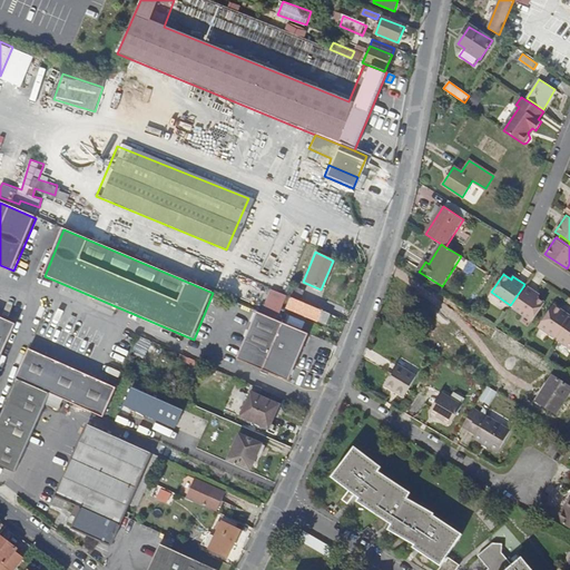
[(288,284),(284,295),(287,296),(300,302),(304,292),(288,284)]
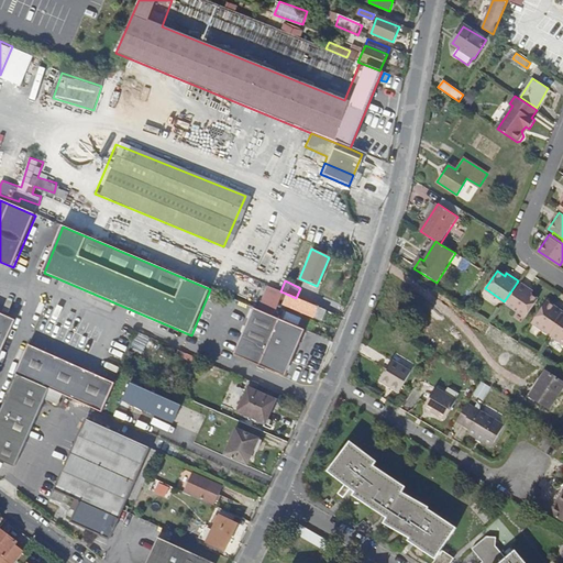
[(517,283),(505,300),(508,302),(520,284),(517,283)]
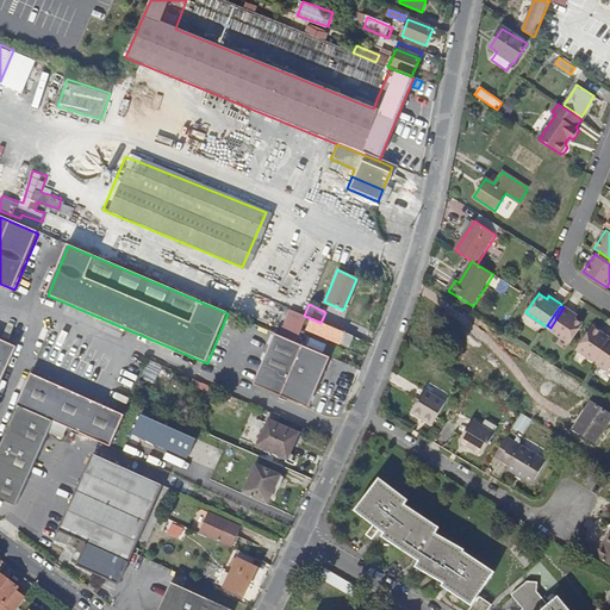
[(565,306),(564,307),(551,328),(549,329),(571,343),(583,324),(576,318),(578,315),(565,306)]
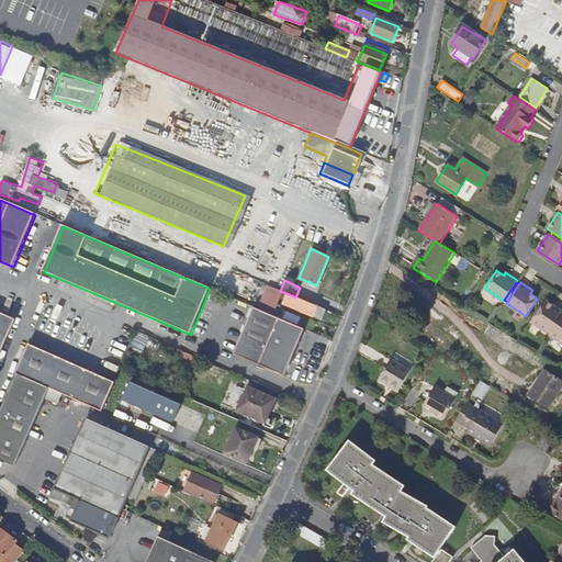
[(295,298),(283,292),(280,302),(322,319),(326,310),(295,298)]
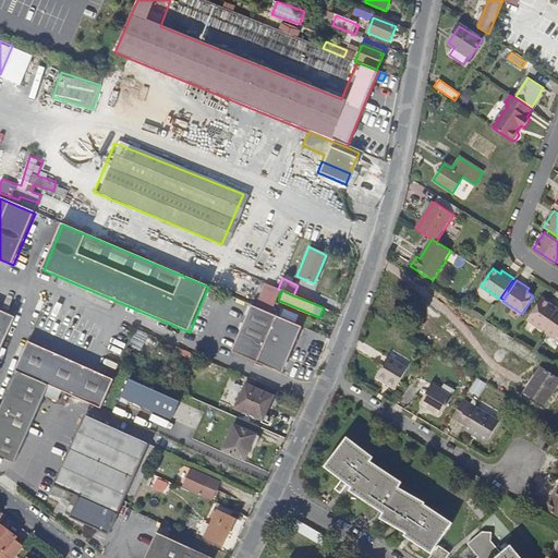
[(542,299),(528,319),(543,330),(544,330),(557,311),(557,308),(542,299)]
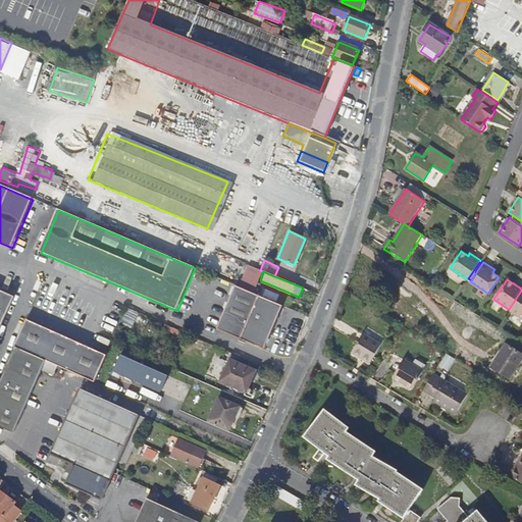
[(276,322),(283,306),(236,285),(217,329),(265,350),(268,342),(276,322)]
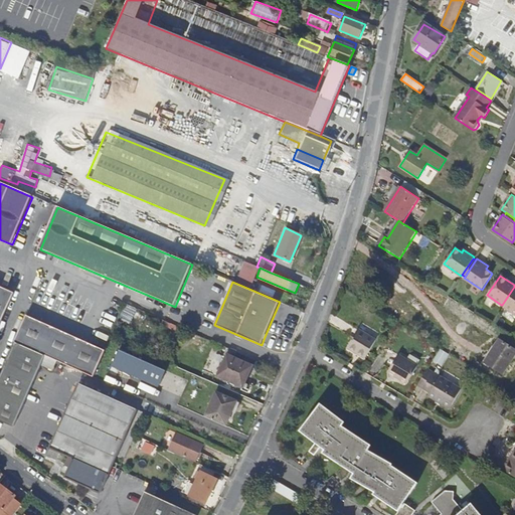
[(514,288),(514,287),(502,305),(504,306),(514,290),(514,288)]
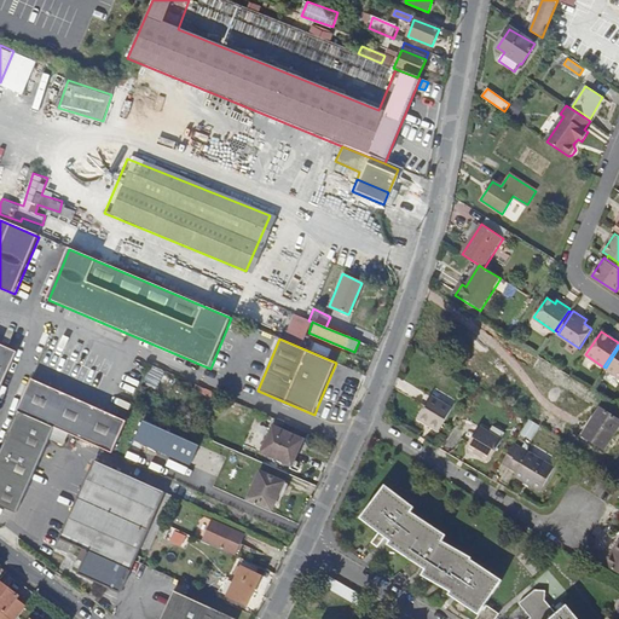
[(0,393),(18,354),(0,346),(0,393)]
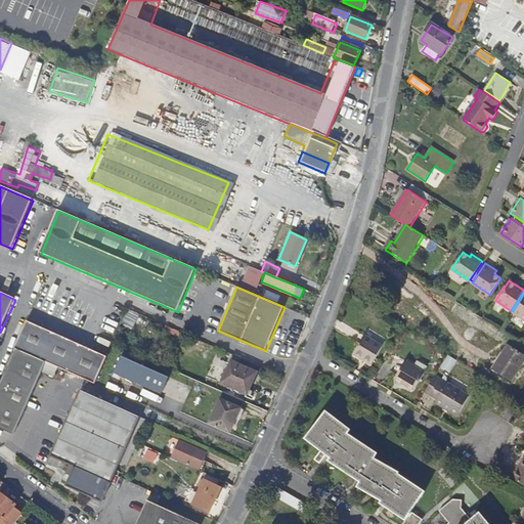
[(523,295),(513,311),(513,312),(523,319),(523,295)]
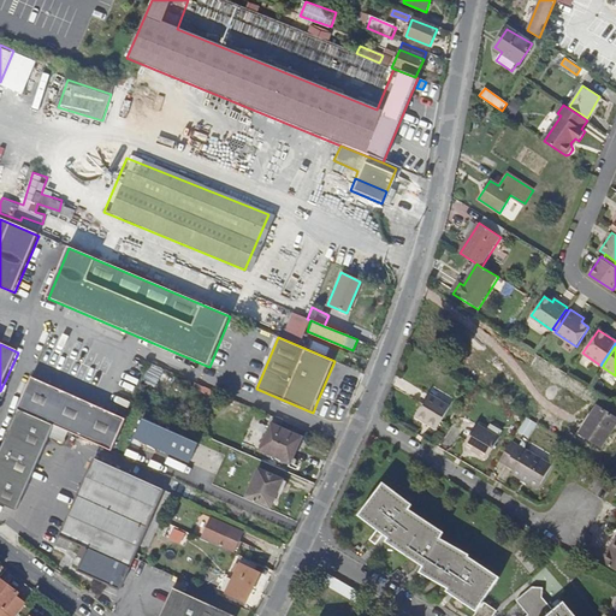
[(35,379),(21,410),(23,412),(58,428),(112,452),(126,420),(35,379)]
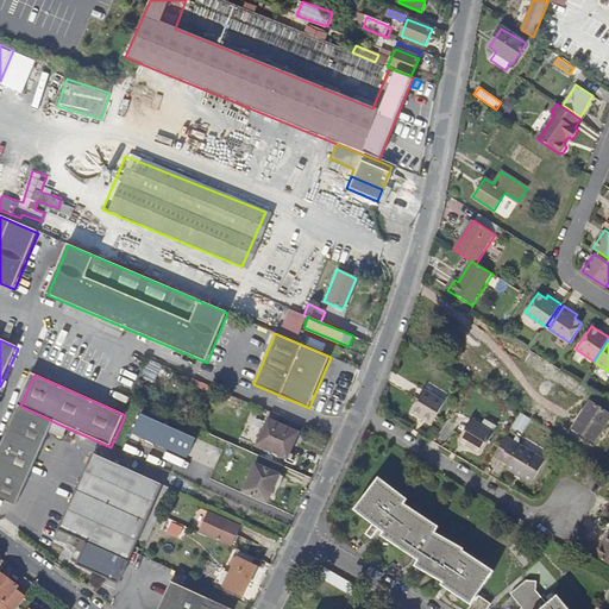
[(433,424),(446,403),(425,389),(412,410),(433,424)]
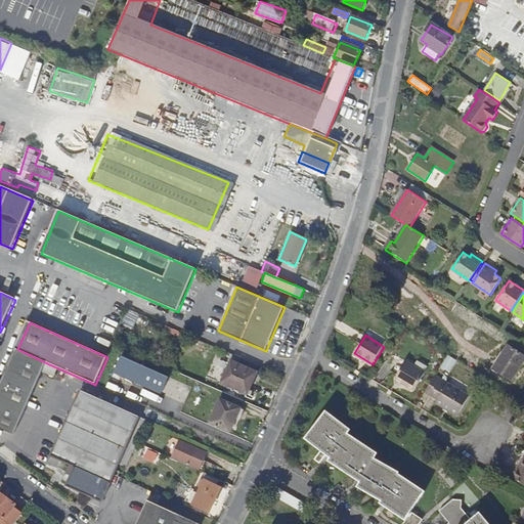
[(523,355),(508,345),(492,368),(511,380),(523,358),(523,355)]
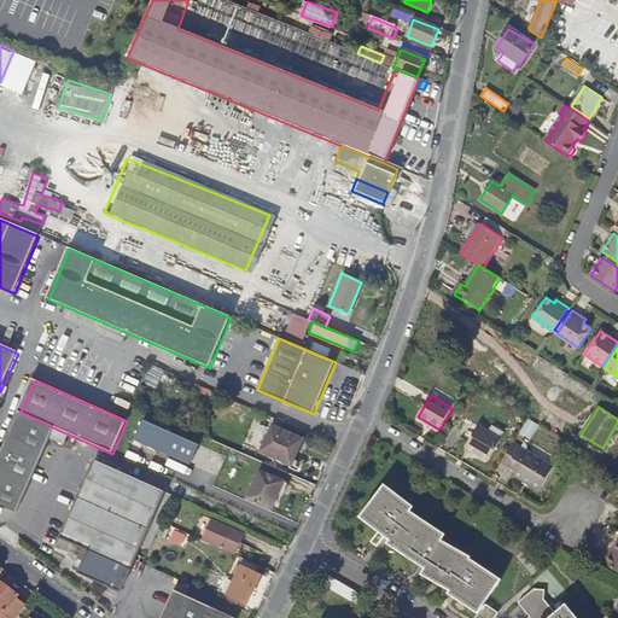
[(0,506),(18,516),(58,430),(23,413),(0,461),(0,506)]
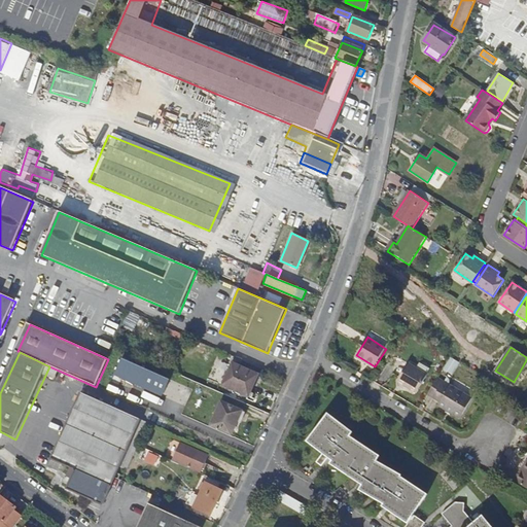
[(164,395),(171,377),(123,357),(115,376),(164,395)]
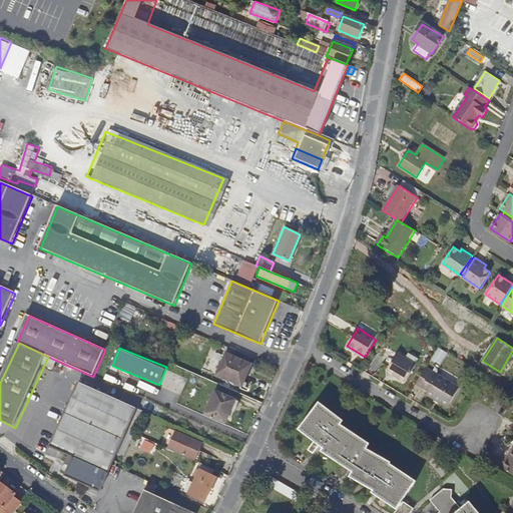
[(388,370),(407,382),(417,365),(398,354),(388,370)]
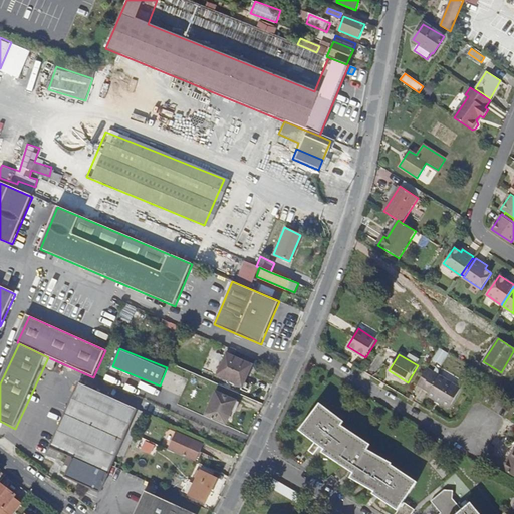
[(228,355),(218,377),(247,390),(248,386),(246,384),(253,366),(228,355)]
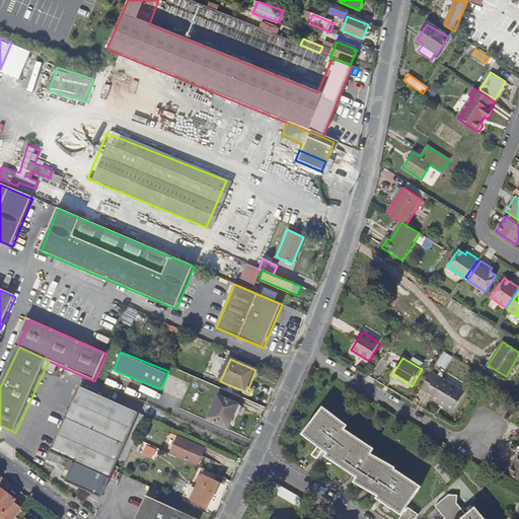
[(430,375),(423,387),(429,391),(436,379),(430,375)]
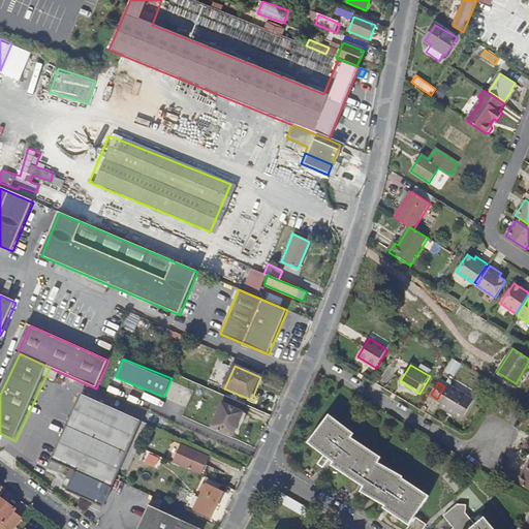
[(172,383),(160,408),(170,413),(183,389),(172,383)]
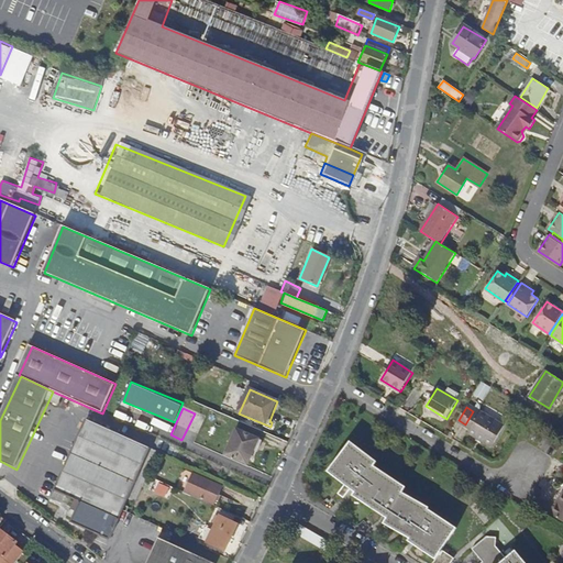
[(473,411),(465,424),(471,428),(468,432),(493,446),(506,423),(483,409),(479,415),(473,411)]
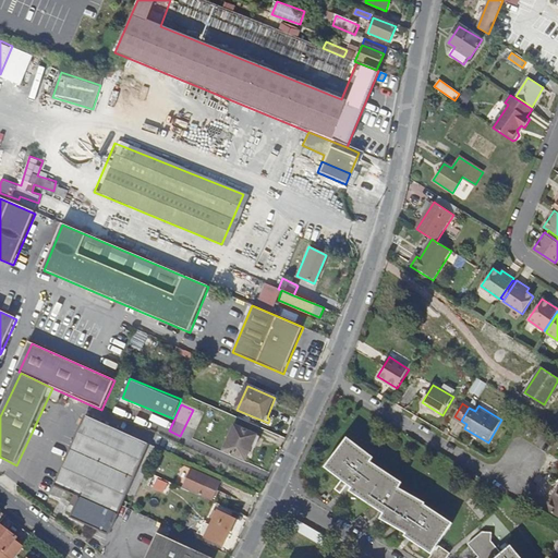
[(108,534),(121,506),(149,444),(79,411),(47,482),(68,492),(74,495),(71,502),(76,505),(71,517),(108,534)]
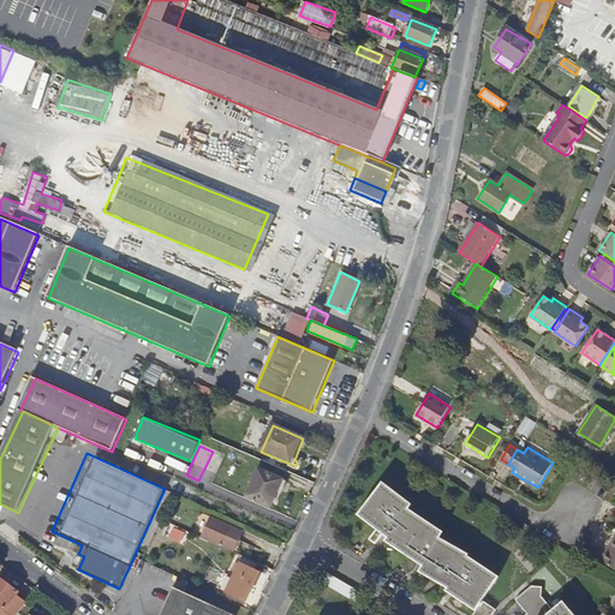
[(258,469),(245,496),(270,508),(282,479),(258,469)]
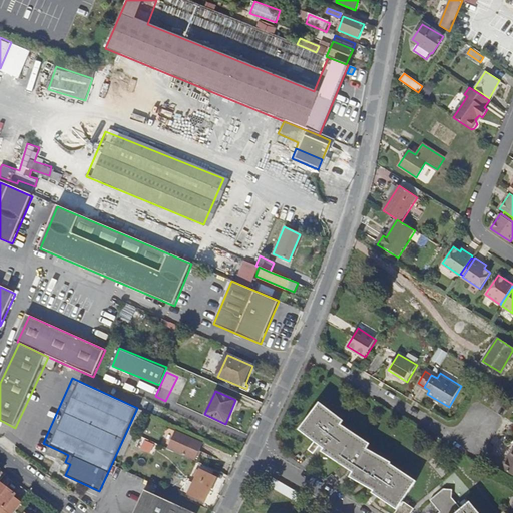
[(409,512),(413,508),(402,501),(415,481),(390,464),(390,462),(366,448),(369,443),(341,424),(343,420),(319,402),(299,429),(315,441),(308,450),(313,453),(320,444),(324,448),(322,451),(353,472),(350,477),(373,490),(372,493),(396,509),(393,512),(409,512)]
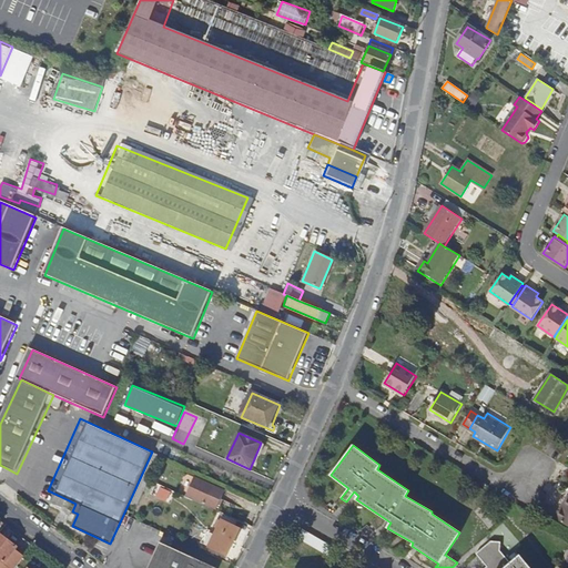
[(159,455),(152,452),(123,515),(131,519),(148,480),(159,455)]
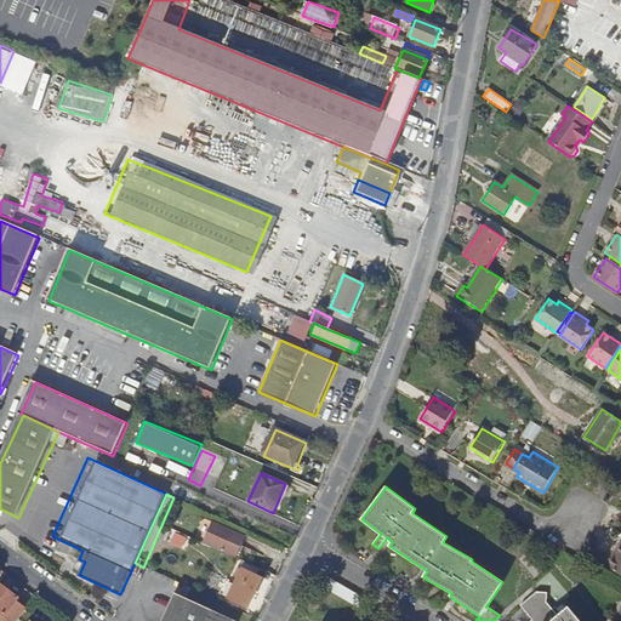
[(224,529),(215,550),(234,558),(244,537),(224,529)]
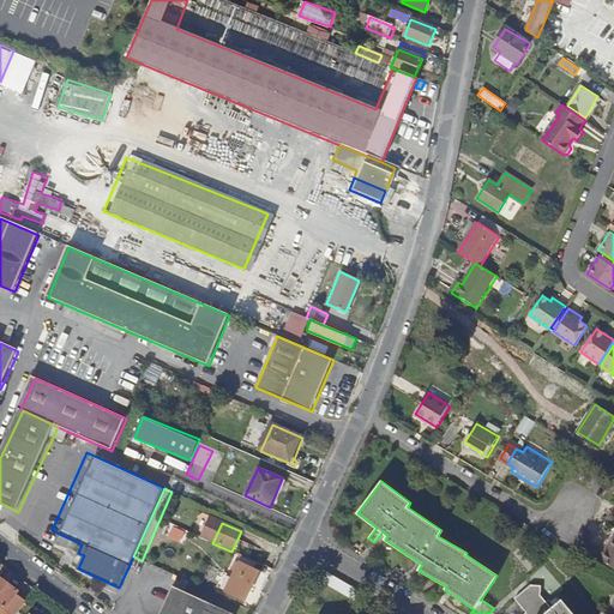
[(613,539),(601,560),(613,569),(613,539)]
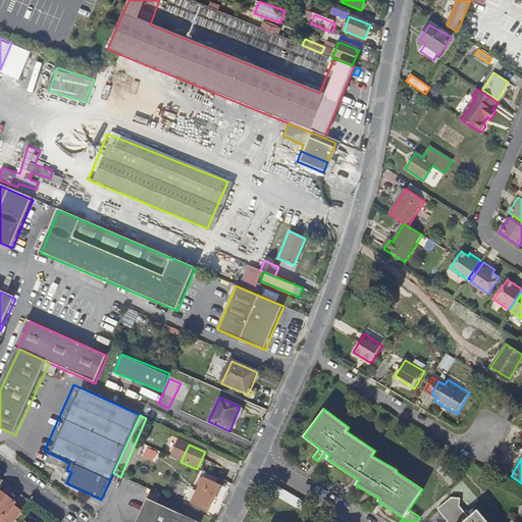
[(202,478),(192,503),(208,510),(218,486),(202,478)]
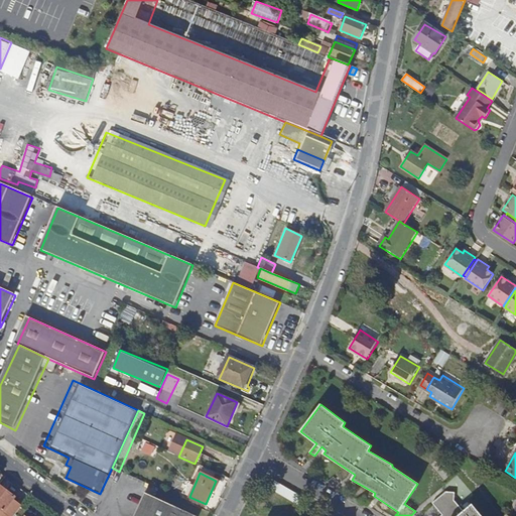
[(276,480),(272,487),(295,501),(299,495),(276,480)]
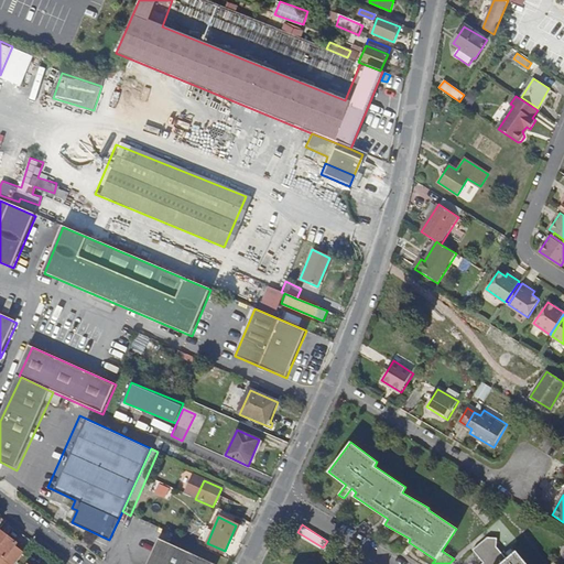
[(0,563),(15,563),(24,553),(15,546),(17,544),(0,530),(0,563)]
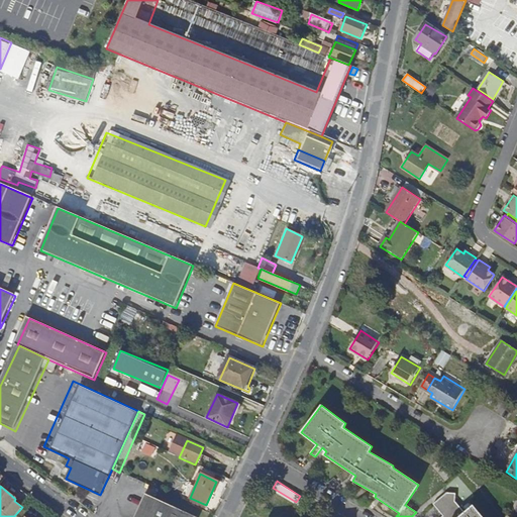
[(481,516),(472,506),(463,513),(453,502),(454,494),(446,493),(433,504),(443,516),(441,516),(481,516)]
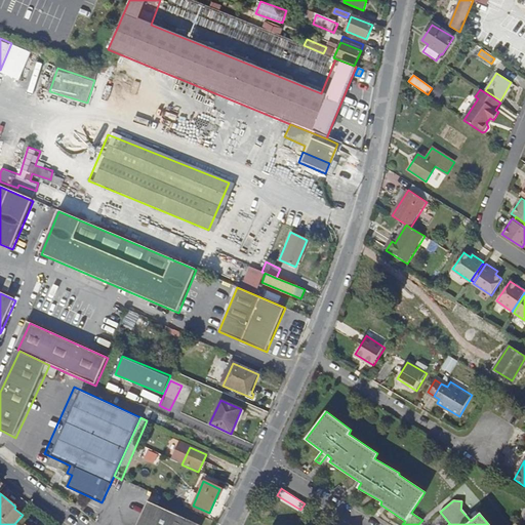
[(73,501),(72,503),(80,510),(83,506),(78,501),(76,503),(73,501)]
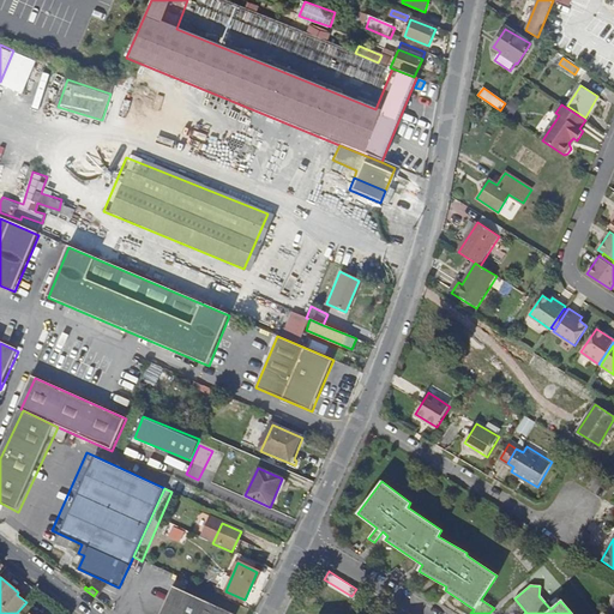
[(232,613),(173,587),(160,613),(232,613)]
